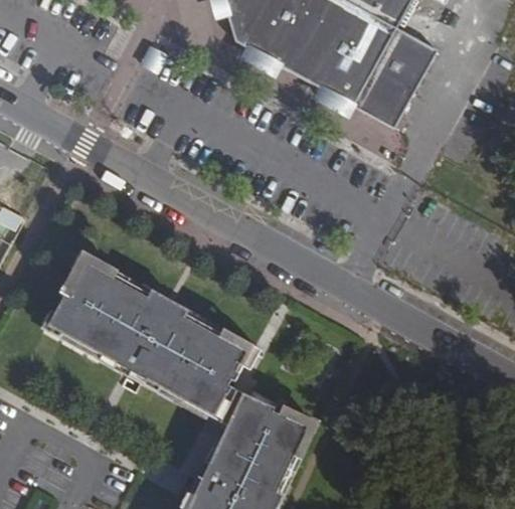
[(223,0),(234,37),(394,126),(438,46),(397,24),(410,0),(223,0)]
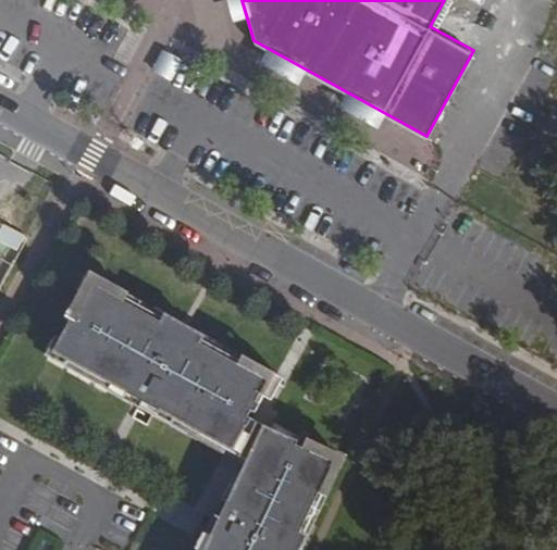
[(165,51),(158,64),(168,70),(175,57),(165,51)]
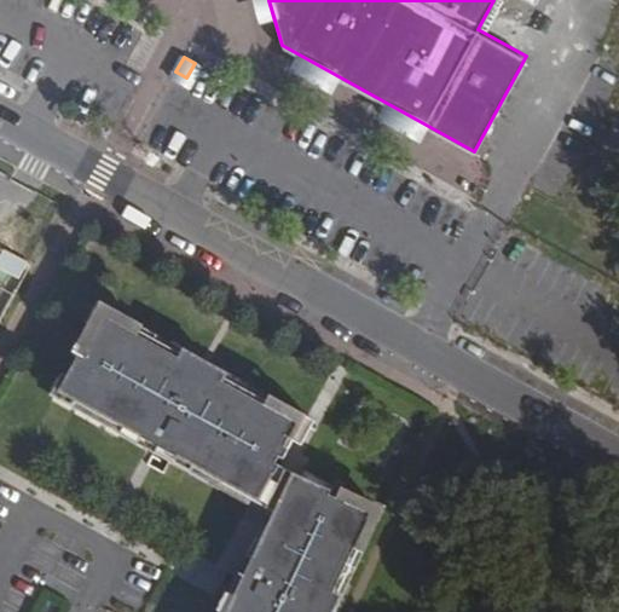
[(282,455),(302,417),(96,304),(71,348),(76,352),(56,388),(258,500),(278,462),(273,459),(277,452),(282,455)]
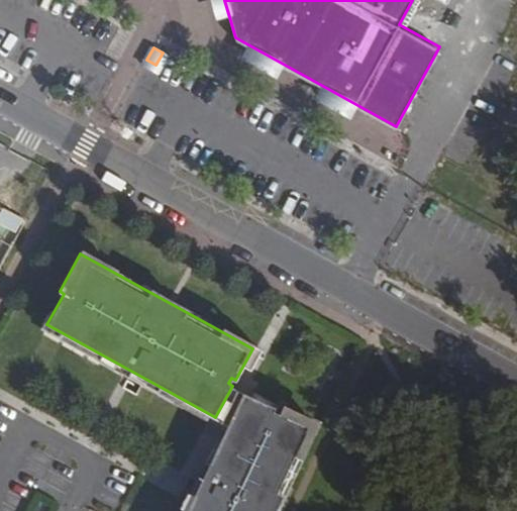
[(232,386),(215,417),(227,423),(234,409),(241,413),(251,396),(232,386)]
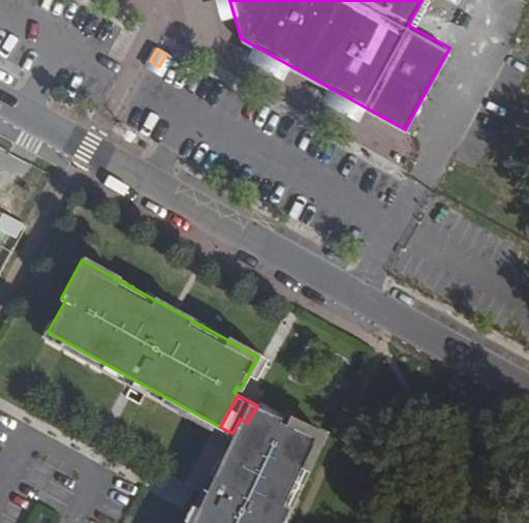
[(278,522),(320,434),(287,420),(286,423),(280,421),(282,417),(275,413),(278,408),(260,399),(257,405),(247,423),(240,419),(232,433),(182,522),(278,522)]
